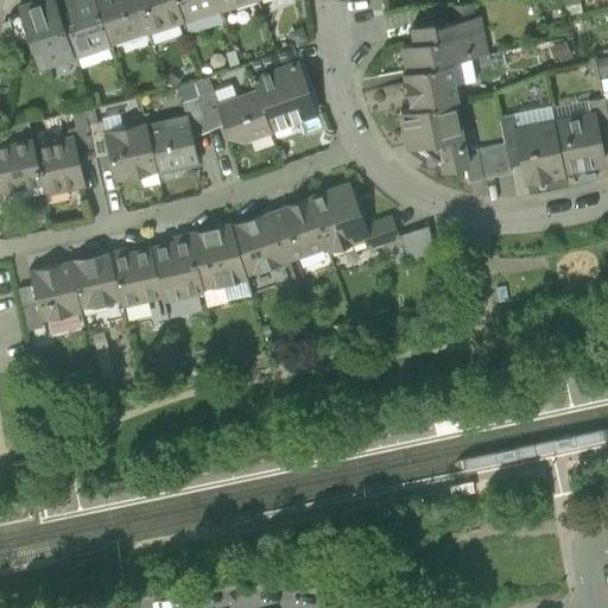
[(45,63),(74,55),(55,0),(39,0),(18,7),(20,14),(30,42),(33,51),(40,48),(45,63)]
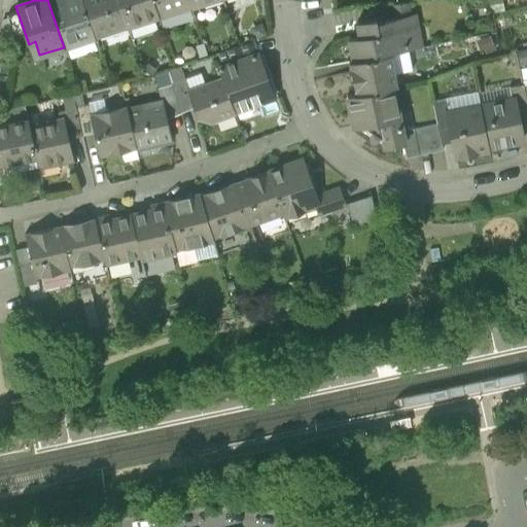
[(47,0),(64,47),(95,36),(82,0),(47,0)]
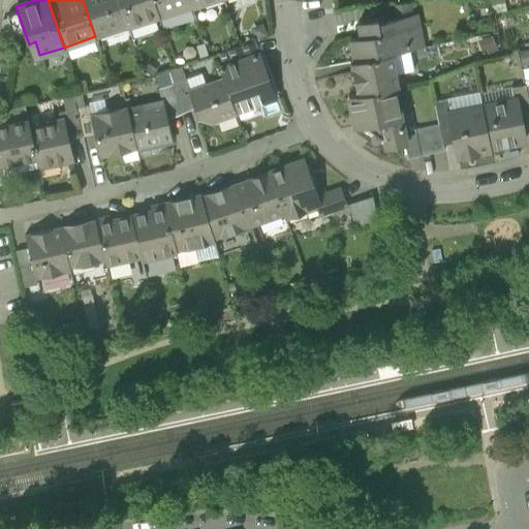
[(83,0),(95,36),(127,26),(118,0),(83,0)]
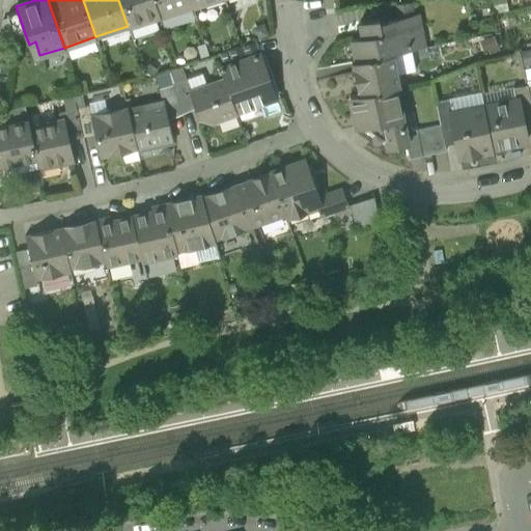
[(118,0),(128,26),(160,16),(154,0),(118,0)]
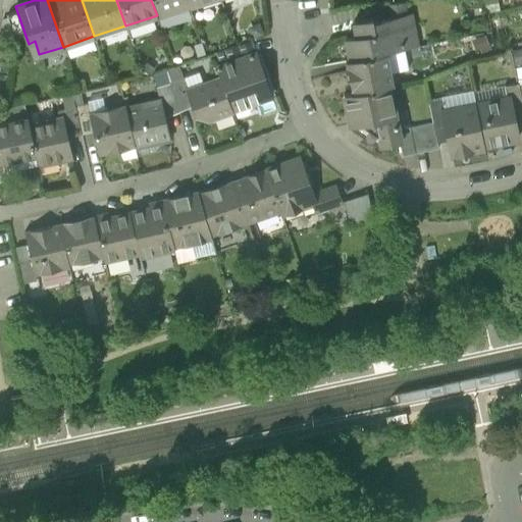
[(151,0),(157,15),(173,9),(176,4),(187,1),(186,0),(151,0)]
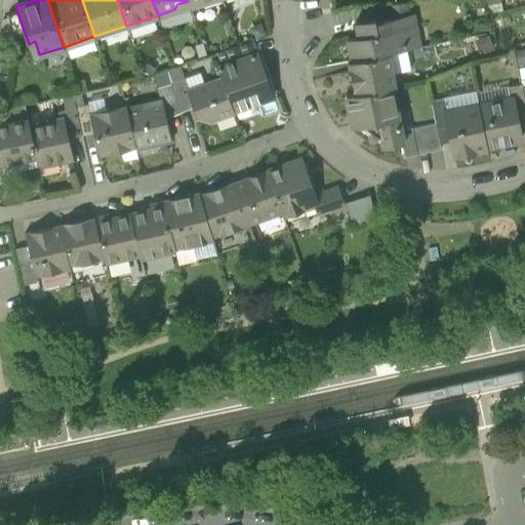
[(505,12),(501,0),(485,0),(489,15),(505,12)]
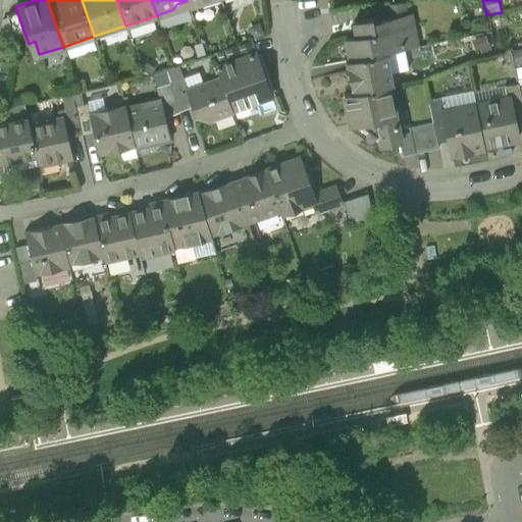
[(390,5),(394,18),(406,16),(403,3),(390,5)]
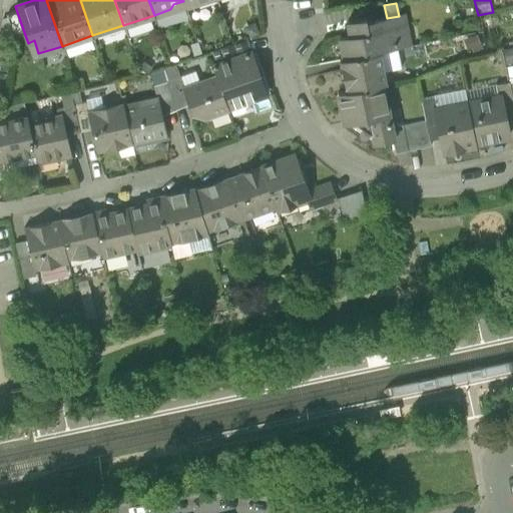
[(25,35),(17,12),(7,16),(14,39),(25,35)]
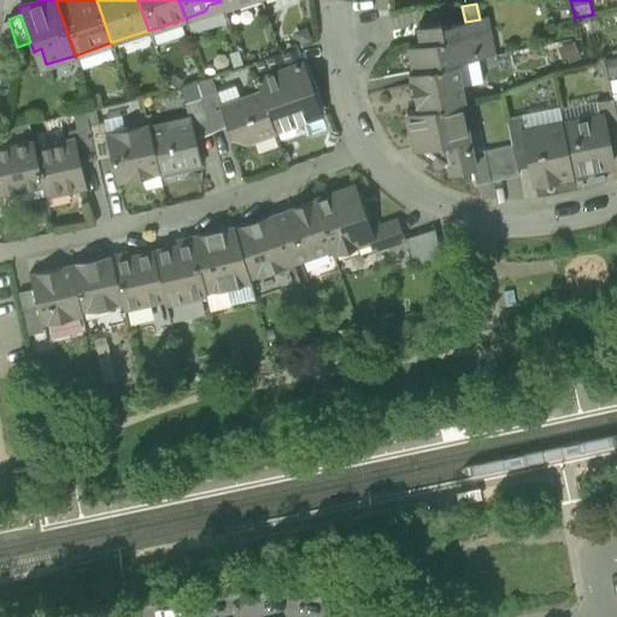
[(411,64),(413,72),(457,63),(479,59),(489,57),(486,37),(489,37),(485,18),(480,19),(465,22),(448,25),(440,28),(439,23),(418,28),(422,45),(409,47),(411,64)]
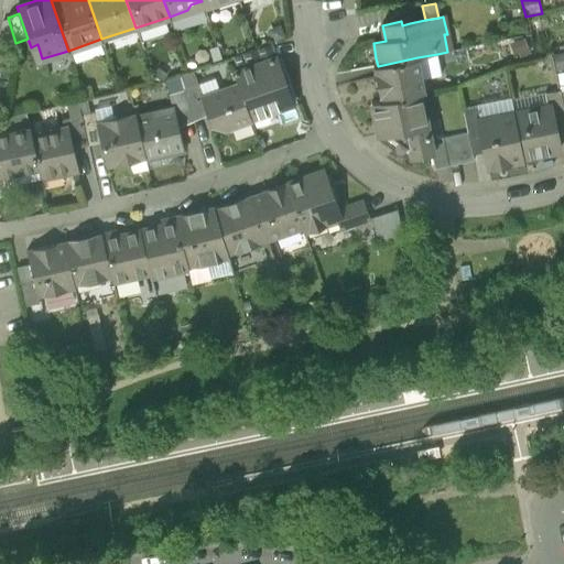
[(268,30),(272,43),(285,39),(280,25),(268,30)]
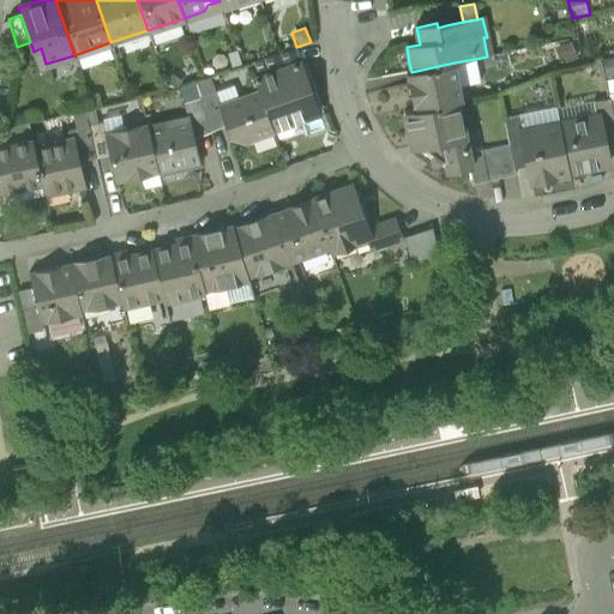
[(579,59),(572,42),(555,49),(560,60),(566,58),(567,64),(579,59)]
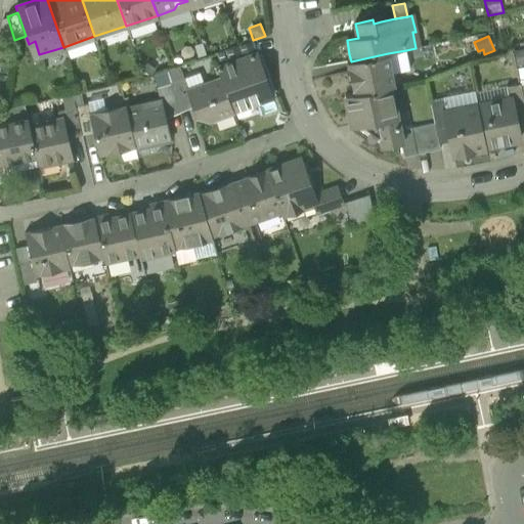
[(252,42),(217,54),(221,67),(257,53),(252,42)]
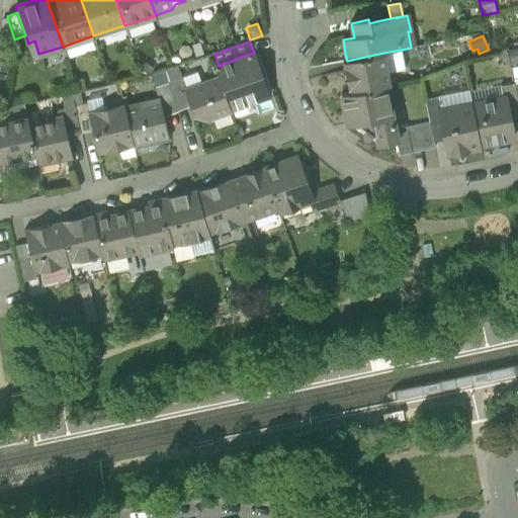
[(199,44),(192,46),(196,57),(202,55),(199,44)]
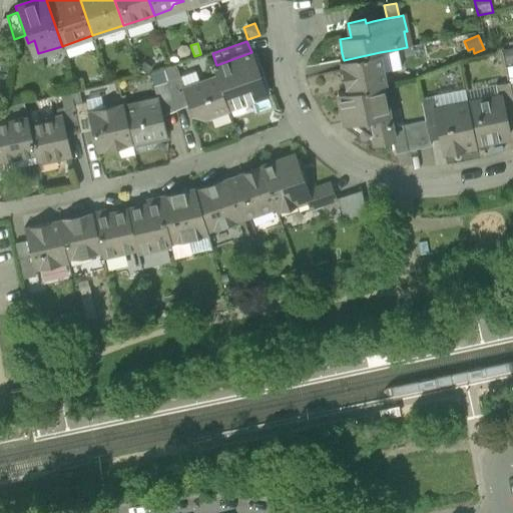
[(380,52),(384,72),(402,69),(398,49),(380,52)]
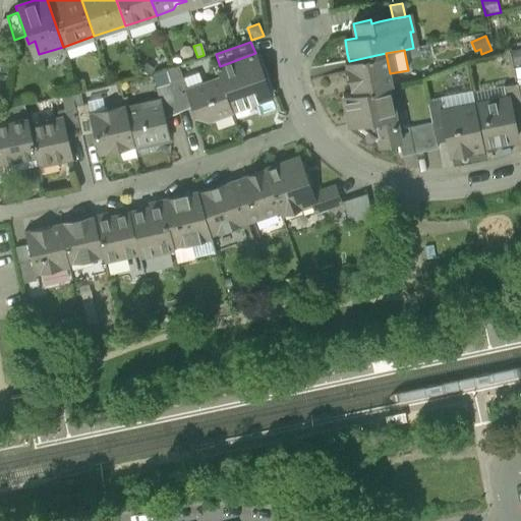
[(520,65),(520,51),(511,53),(514,67),(520,65)]
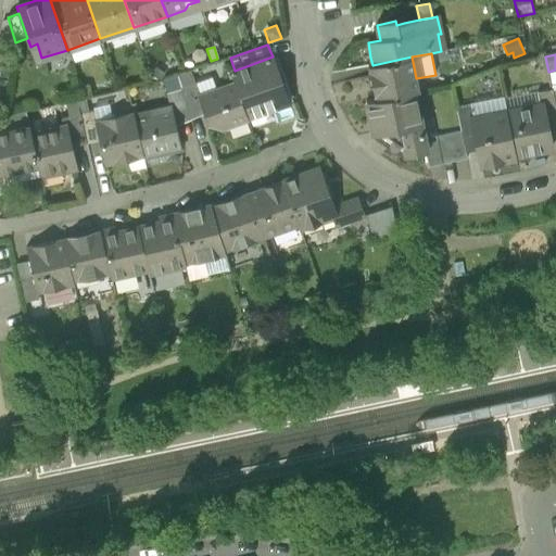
[(230,72),(235,84),(248,121),(287,106),(280,87),(282,84),(279,74),(276,75),(269,60),(274,59),(273,57),(235,71),(230,72)]
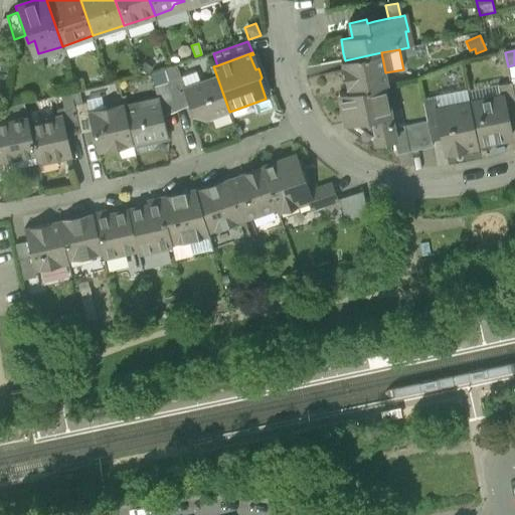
[(341,61),(347,93),(384,84),(388,84),(385,72),(381,52),(345,60),(341,61)]
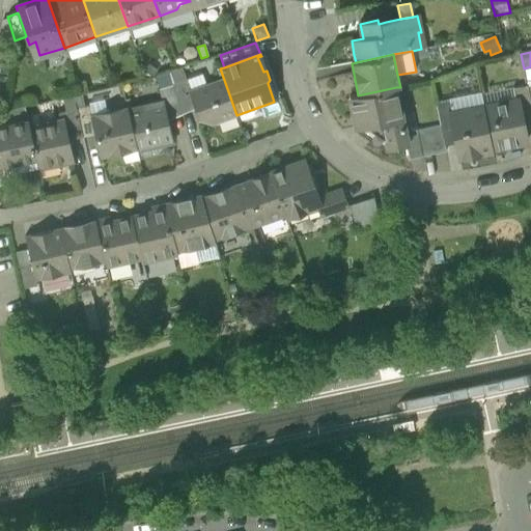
[(148,64),(144,72),(152,77),(157,70),(148,64)]
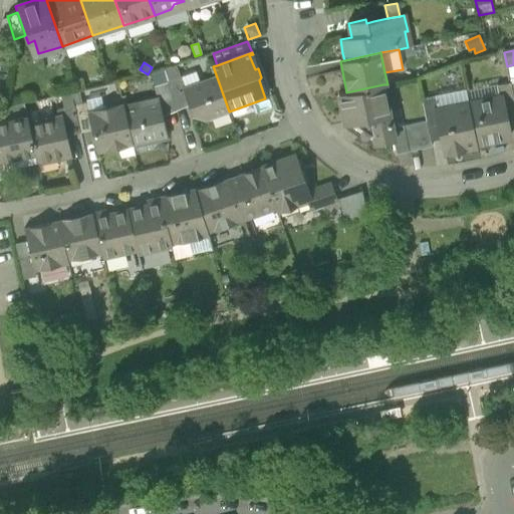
[(152,75),(158,100),(159,100),(162,110),(187,100),(183,89),(185,89),(177,66),(152,75)]
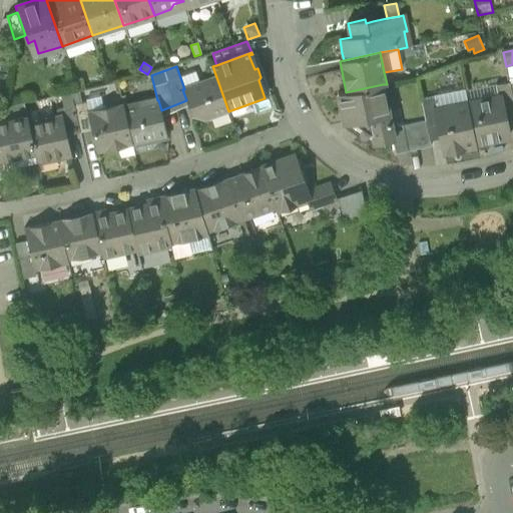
[(204,120),(228,111),(216,77),(184,89),(182,89),(186,100),(191,114),(204,120)]
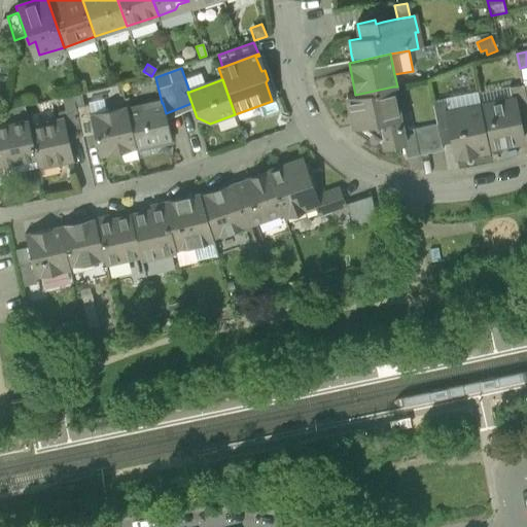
[(85,80),(77,82),(79,94),(88,92),(85,80)]
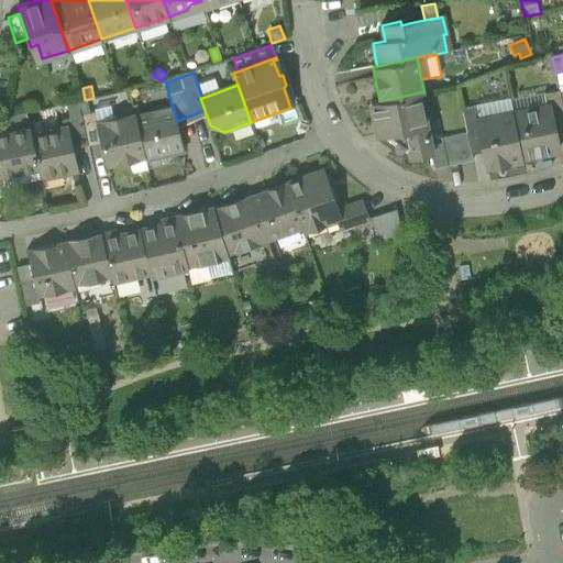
[(562,128),(562,110),(559,91),(544,95),(547,107),(549,107),(553,131),(562,128)]
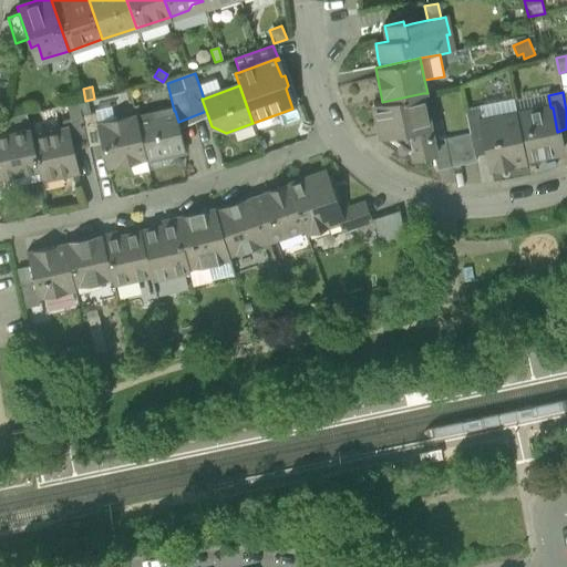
[(414,161),(434,156),(435,156),(433,142),(430,126),(423,93),(382,102),(373,104),(380,137),(414,161)]
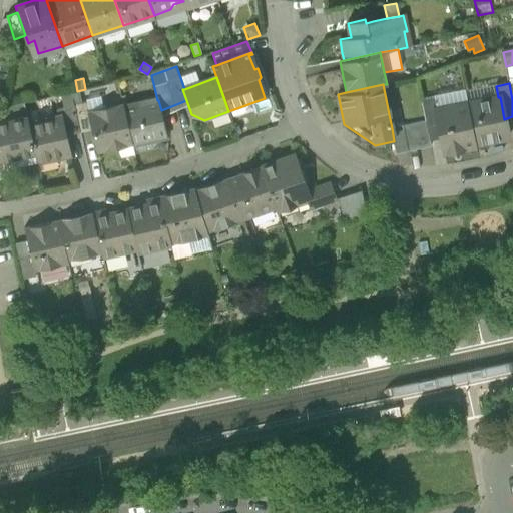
[(498,97),(496,86),(465,92),(468,104),(498,97)]
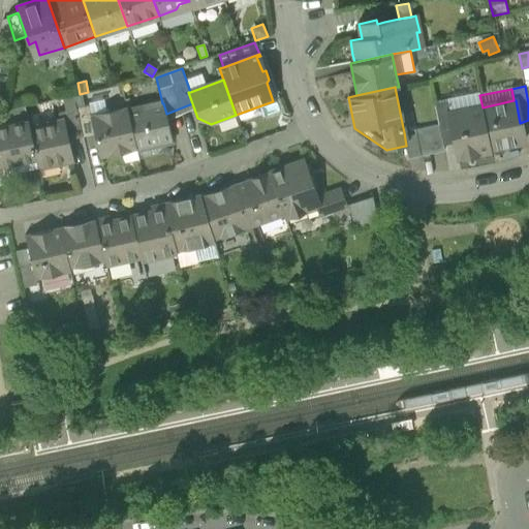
[(483,107),(479,95),(479,92),(447,98),(449,106),(450,113),(483,107)]
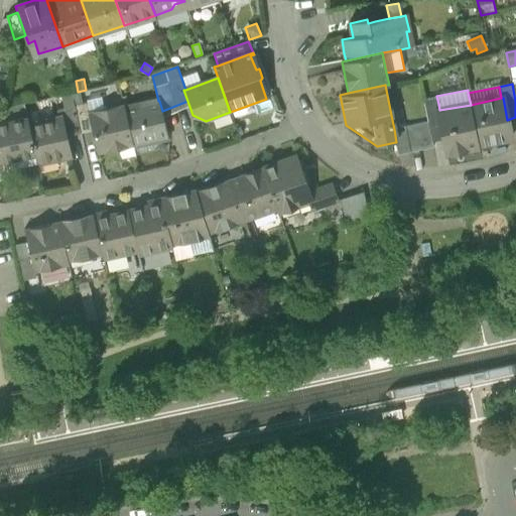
[(74,106),(83,104),(80,92),(71,95),(74,106)]
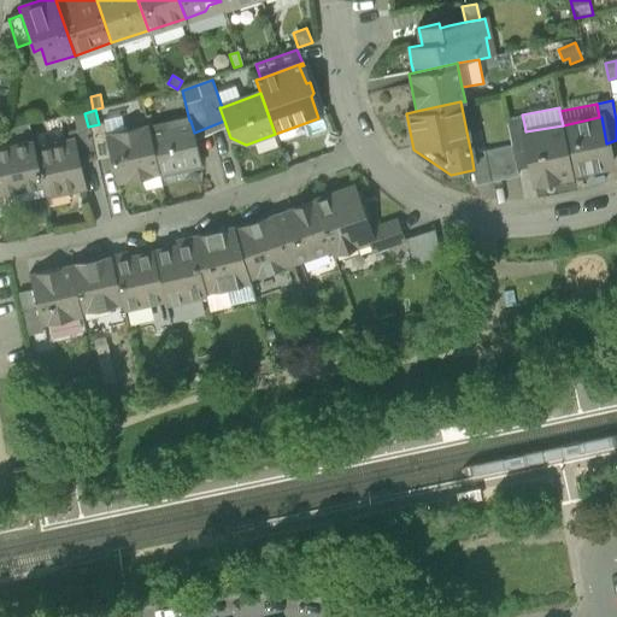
[(74,116),(77,129),(88,127),(84,113),(74,116)]
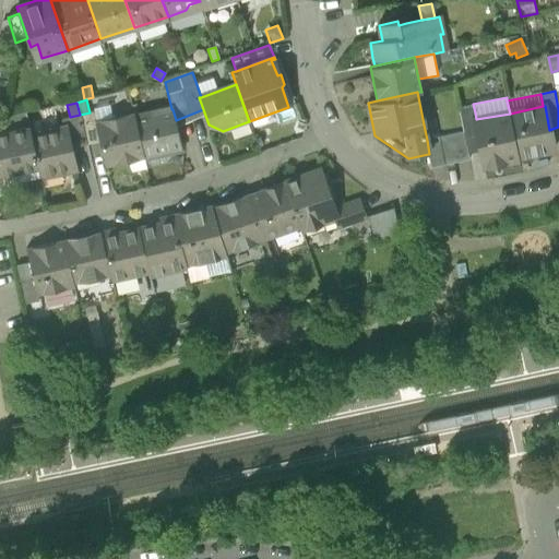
[(94,107),(95,111),(97,122),(114,118),(110,104),(94,107)]
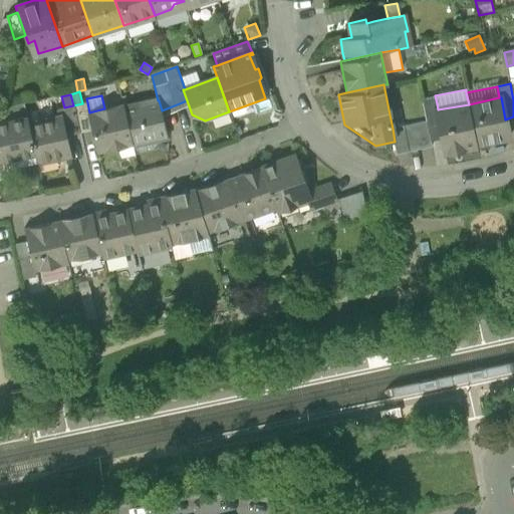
[(499,97),(469,104),(477,147),(509,140),(505,119),(501,97),(499,97)]
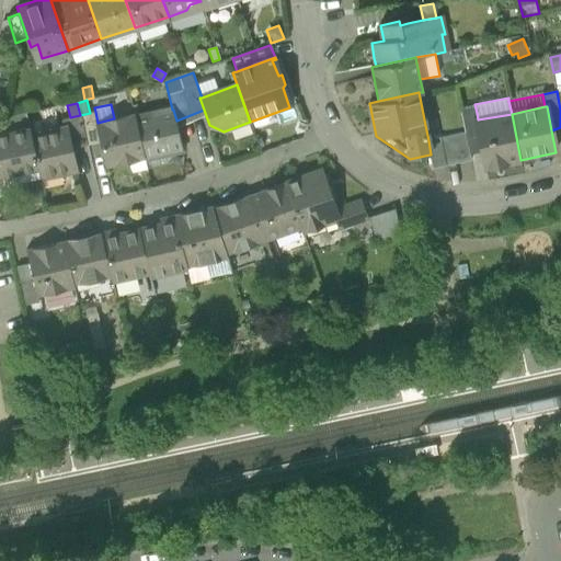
[(172,110),(136,118),(145,158),(183,149),(176,121),(173,110),(172,110)]
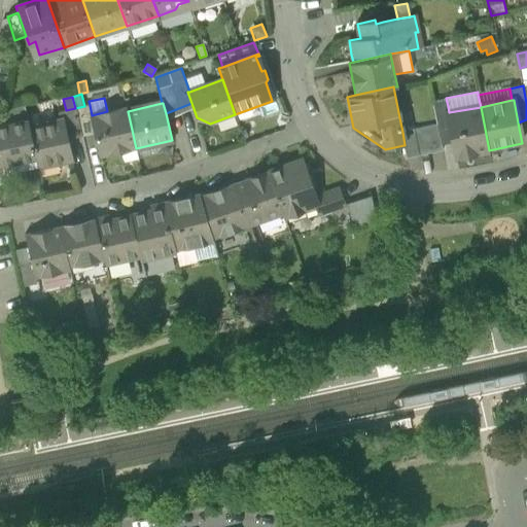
[(58,112),(60,120),(62,119),(67,141),(95,134),(91,115),(92,115),(90,105),(84,106),(75,108),(66,110),(58,112)]
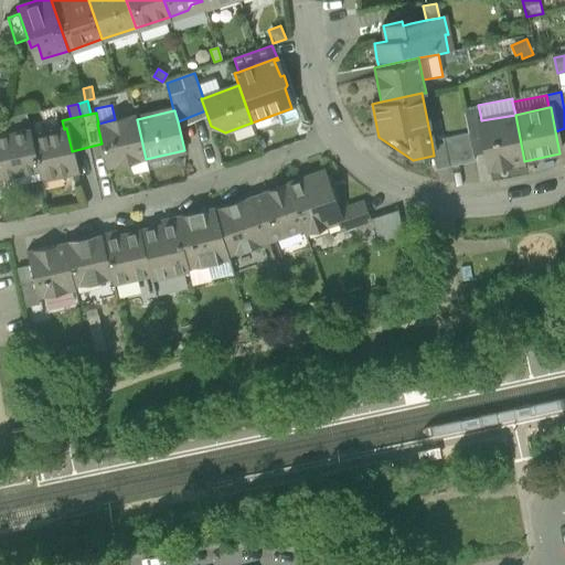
[(472,157),(486,153),(479,121),(481,120),(480,114),(465,117),(468,135),(472,157)]
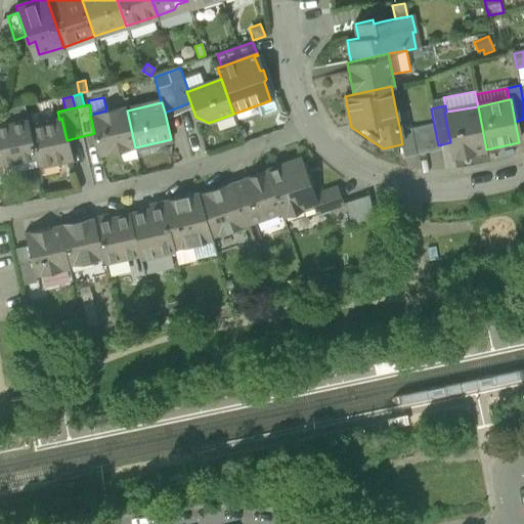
[(27,119),(25,106),(1,113),(4,124),(27,119)]
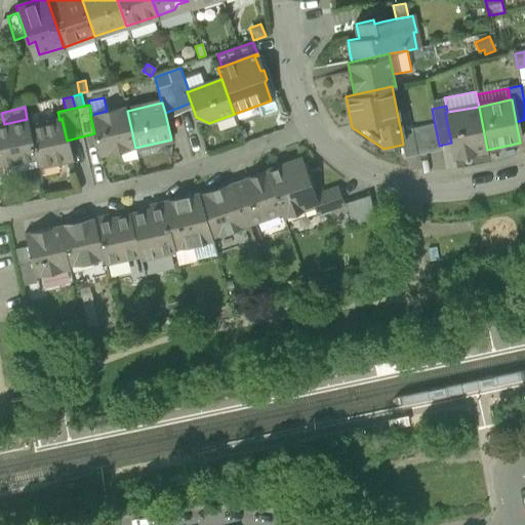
[(99,157),(135,148),(127,111),(126,107),(107,111),(91,115),(90,115),(94,133),(99,157)]
